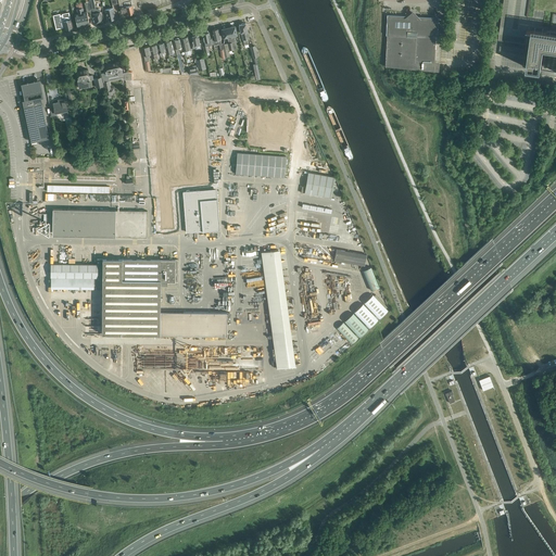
[(137,1),(137,0),(117,0),(121,12),(126,11),(127,15),(135,14),(131,2),(134,1),(137,1)]
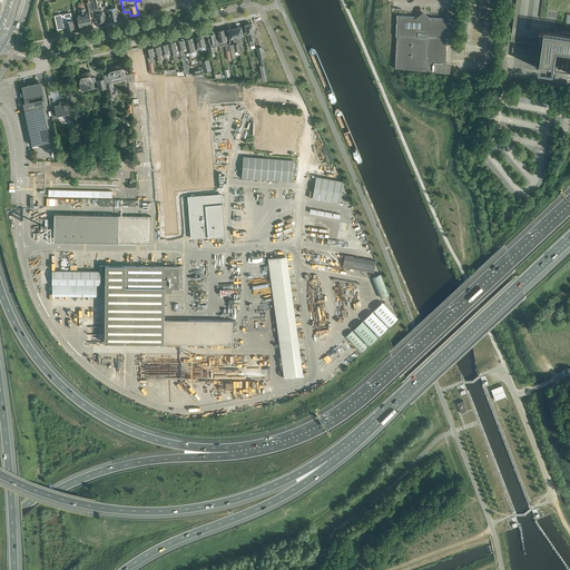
[(96,18),(97,18),(98,22),(100,22),(101,23),(102,22),(102,21),(105,21),(105,18),(105,17),(104,17),(102,9),(98,10),(98,6),(94,7),(96,13),(95,13),(96,18)]
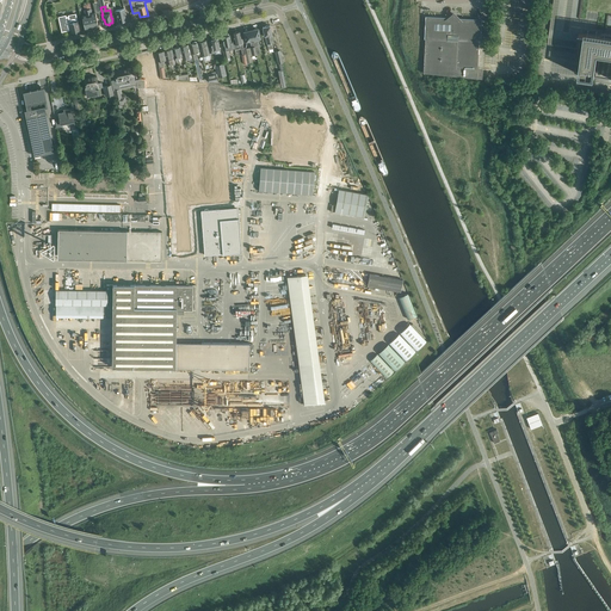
[(91,8),(87,10),(92,28),(98,26),(96,13),(92,13),(91,8)]
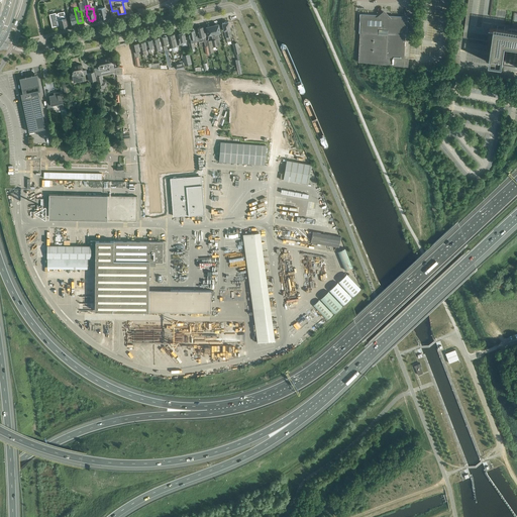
[(100,18),(107,17),(105,7),(98,9),(100,18)]
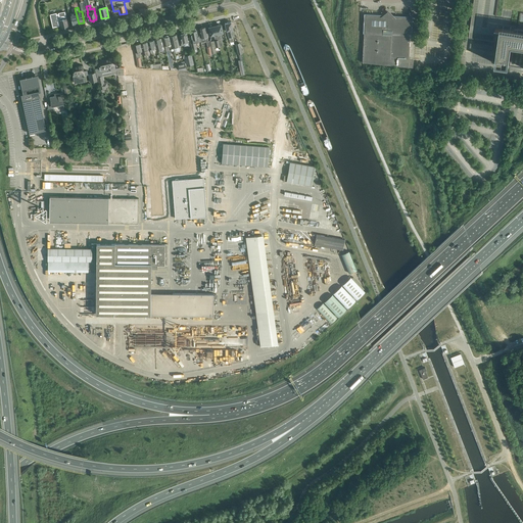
[(79,24),(75,8),(73,8),(74,12),(70,13),(73,26),(79,24)]
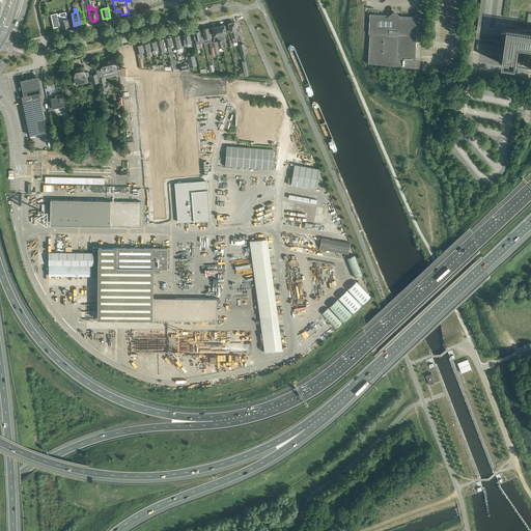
[(57,14),(52,15),(54,27),(53,27),(53,28),(60,26),(61,26),(62,28),(62,29),(70,27),(70,26),(67,19),(66,12),(59,14),(58,15),(57,14)]
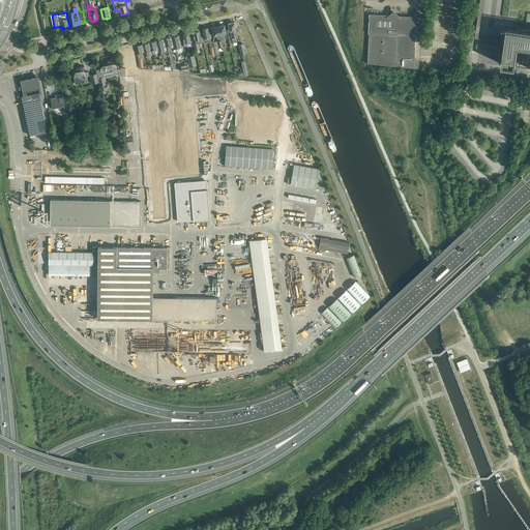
[(416,18),(396,17),(393,12),(390,16),(370,15),(367,63),(418,68),(418,59),(414,59),(416,18)]
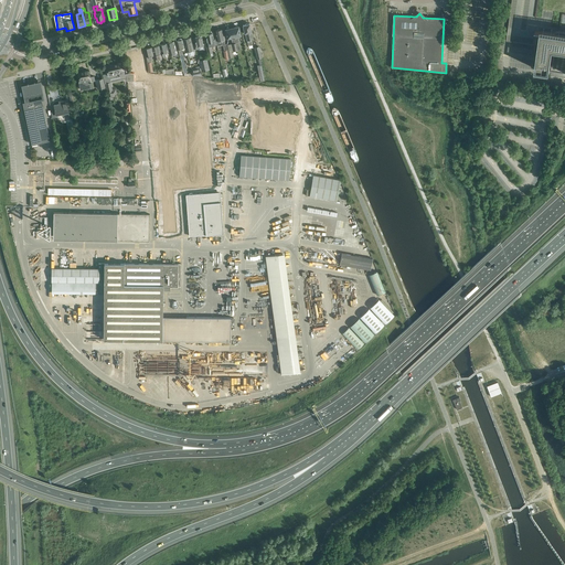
[(249,23),(248,23),(246,23),(246,24),(243,25),(245,33),(246,33),(248,45),(253,44),(252,40),(253,40),(252,32),(252,31),(249,23)]
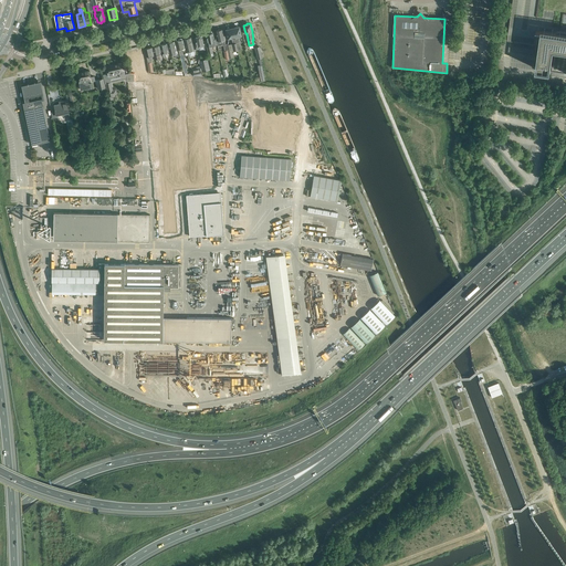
[(238,25),(236,25),(236,27),(232,28),(237,46),(240,45),(239,42),(238,35),(241,35),(239,25),(238,27),(238,25)]
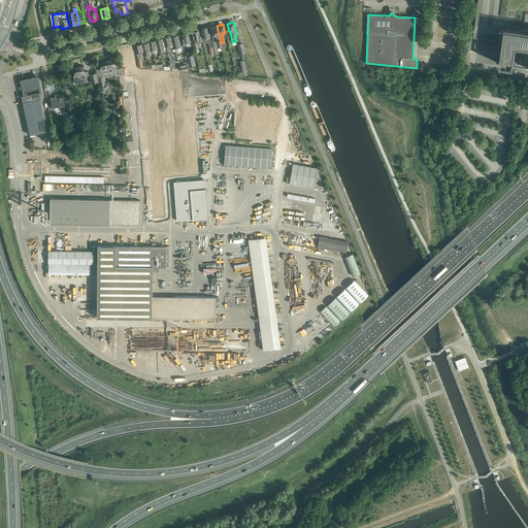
[(217,26),(215,26),(213,26),(211,26),(211,27),(210,27),(212,35),(216,35),(218,41),(219,47),(222,47),(221,43),(217,26)]
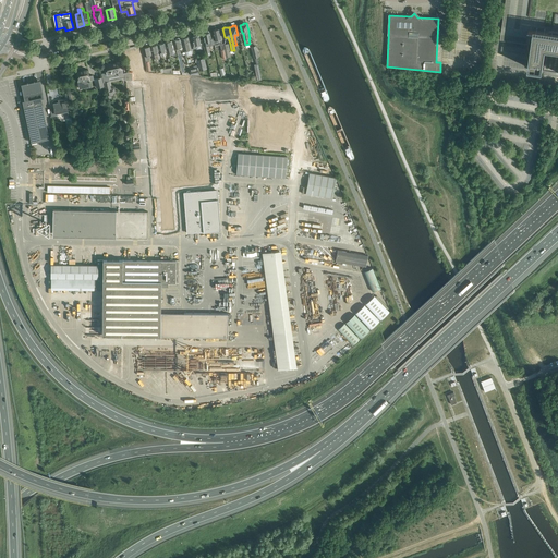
[(213,29),(215,40),(214,40),(215,46),(222,44),(219,28),(213,29)]
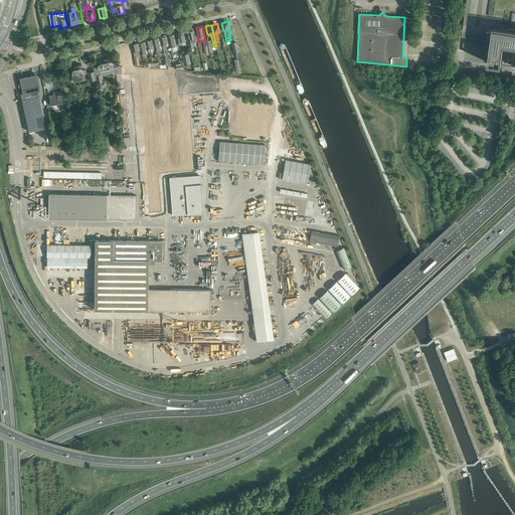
[(490,41),(487,62),(501,64),(514,66),(514,28),(510,27),(509,27),(508,27),(507,28),(506,28),(505,28),(503,29),(492,27),(490,41)]
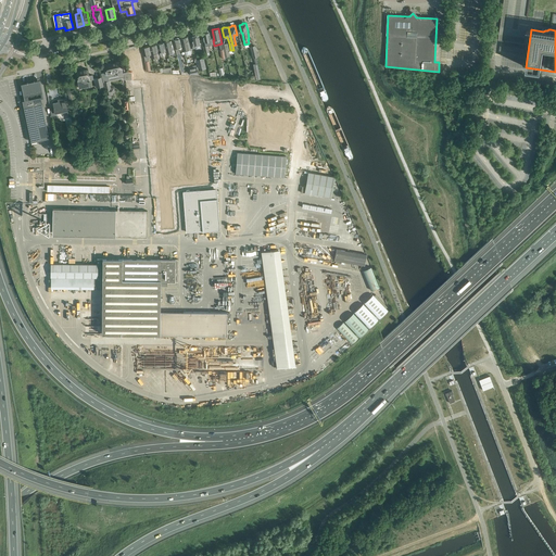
[(204,39),(202,40),(205,55),(210,54),(207,45),(213,43),(212,37),(210,38),(209,33),(207,30),(205,32),(205,33),(202,34),(204,39)]
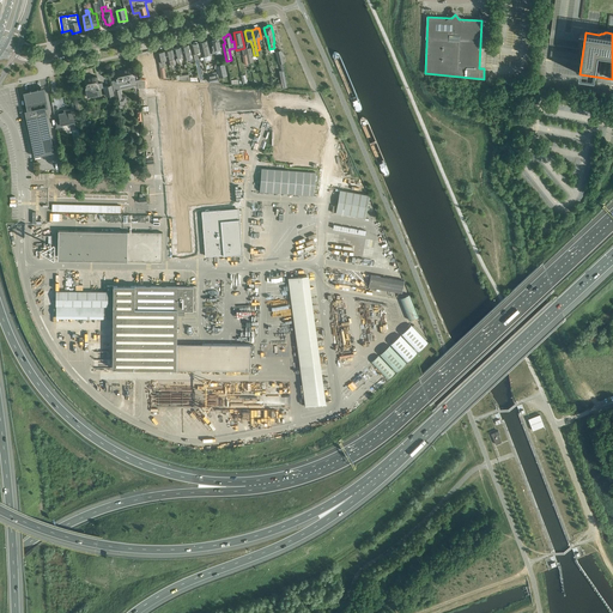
[(218,38),(217,37),(214,37),(214,38),(211,40),(212,47),(213,53),(217,53),(217,54),(222,54),(220,49),(218,37),(218,38)]
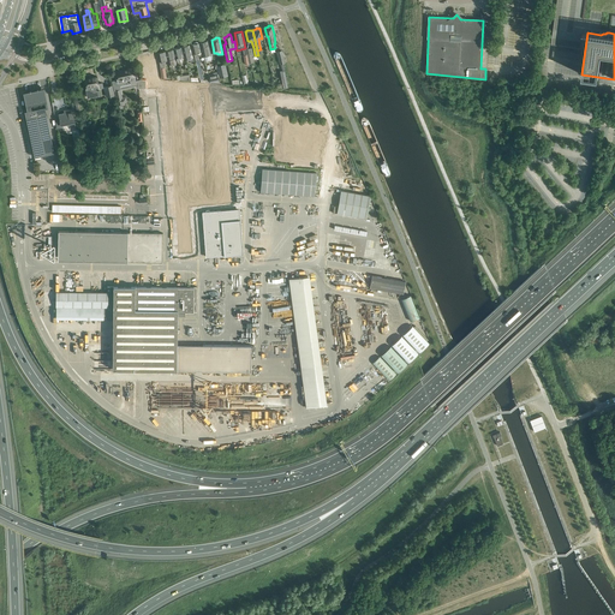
[(213,53),(210,54),(207,41),(204,41),(203,40),(201,41),(201,42),(206,61),(214,59),(213,53)]
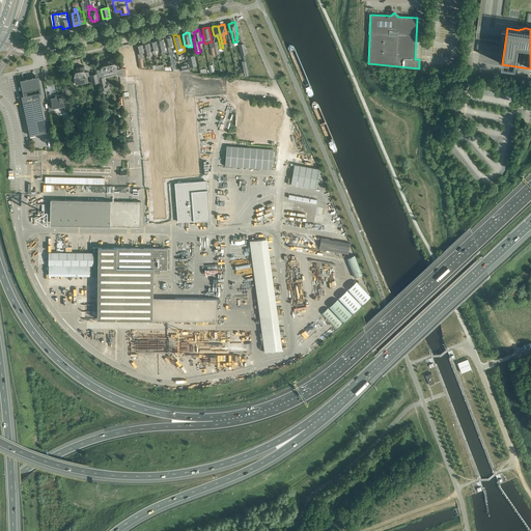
[(167,37),(165,38),(166,39),(169,55),(173,68),(176,68),(172,54),(170,46),(173,45),(172,39),(172,40),(171,36),(170,37),(170,36),(168,36),(168,37),(167,37)]
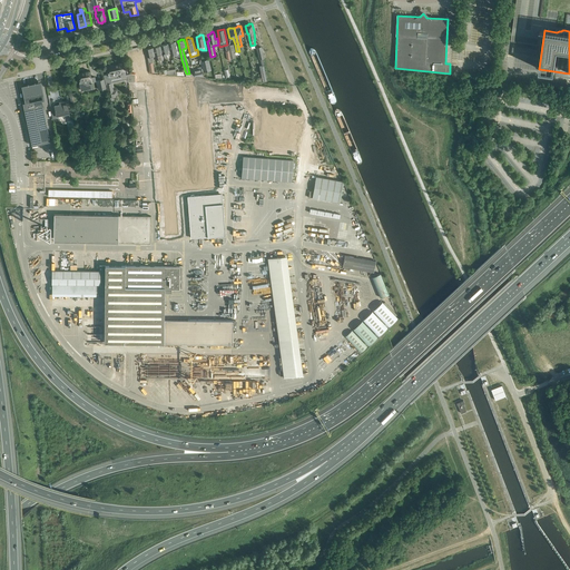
[(180,57),(179,51),(178,51),(176,41),(173,42),(172,41),(170,41),(169,43),(172,56),(176,55),(176,58),(180,57)]
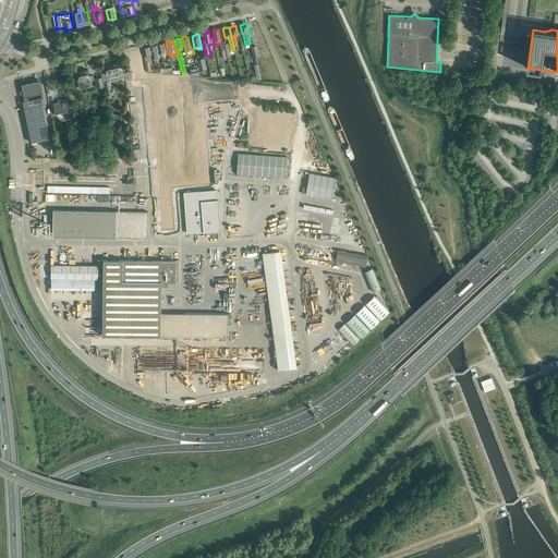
[(154,60),(160,59),(157,45),(155,45),(154,44),(152,45),(152,46),(150,46),(154,60)]
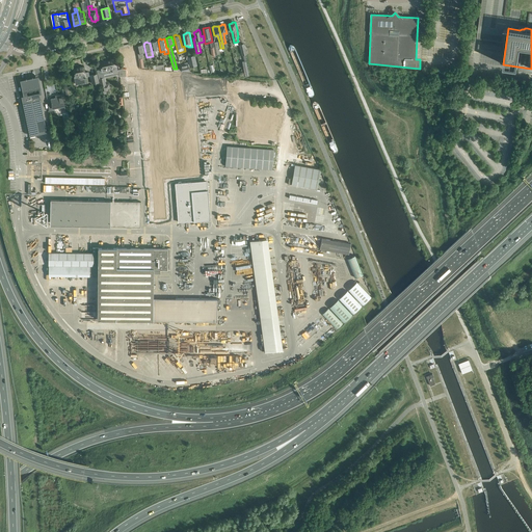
[(188,56),(190,67),(197,65),(194,54),(188,56)]
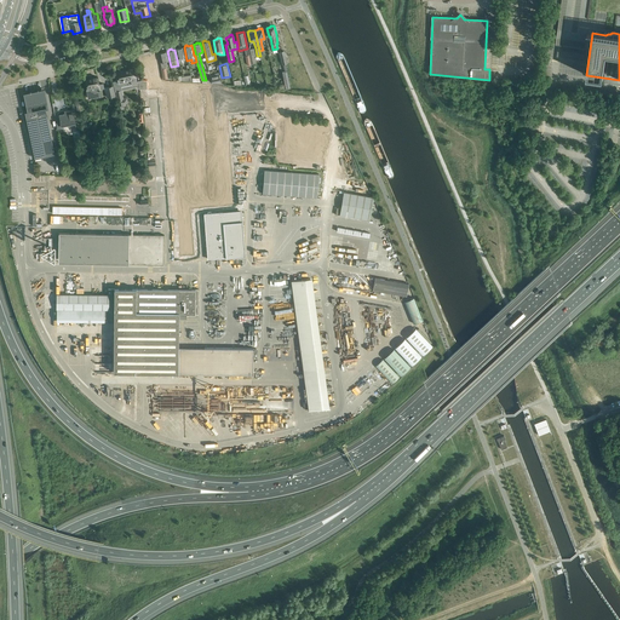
[(121,86),(137,82),(135,69),(116,73),(116,72),(112,73),(120,107),(126,105),(125,98),(124,98),(121,90),(122,90),(121,86)]
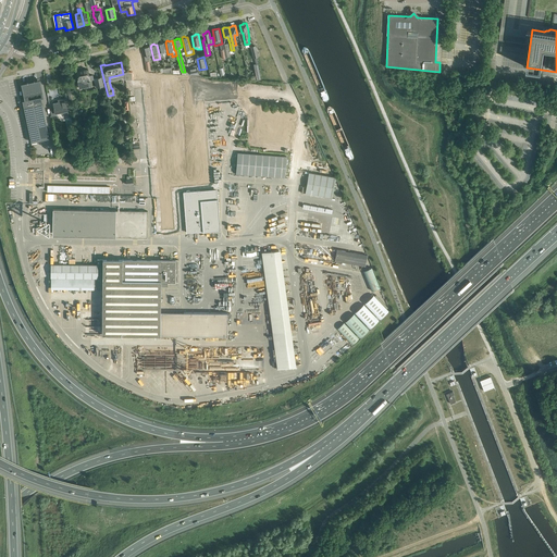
[(87,70),(76,72),(78,78),(77,78),(78,86),(79,88),(85,87),(90,86),(89,81),(94,79),(93,75),(89,75),(90,76),(89,76),(87,70)]
